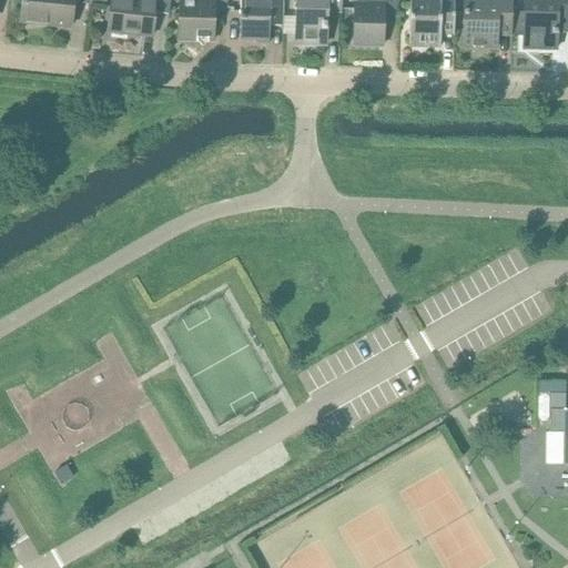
[(91,4),(91,0),(22,0),(20,22),(70,28),(73,3),(91,4)]
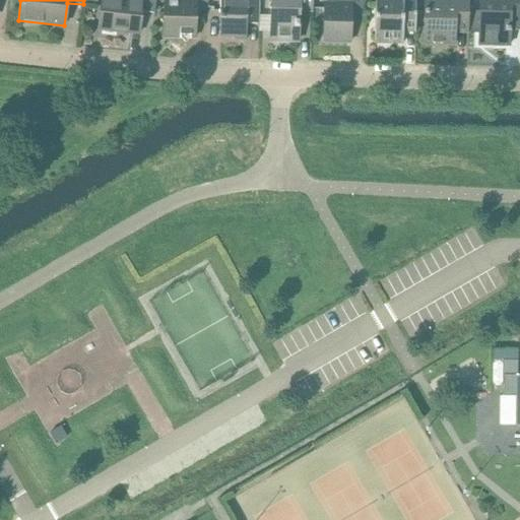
[(154,13),(155,0),(101,0),(99,29),(102,29),(102,35),(116,37),(117,31),(139,34),(142,12),(154,13)]
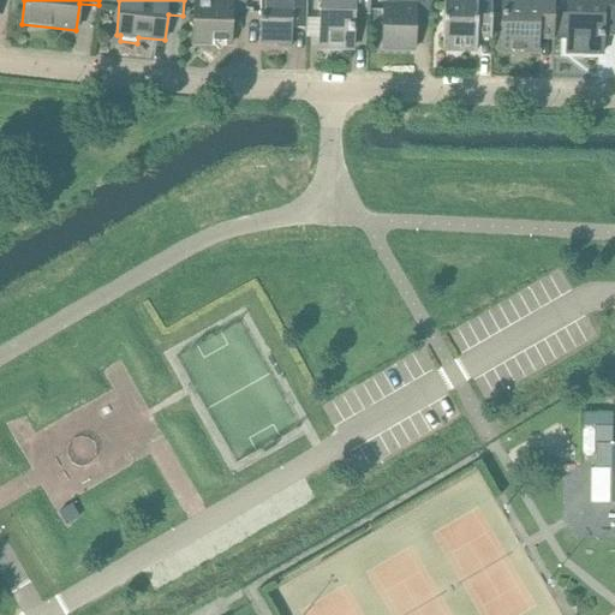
[(193,0),(193,41),(193,43),(213,45),(219,51),(225,45),(231,45),(232,10),(245,10),(245,0),(193,0)]
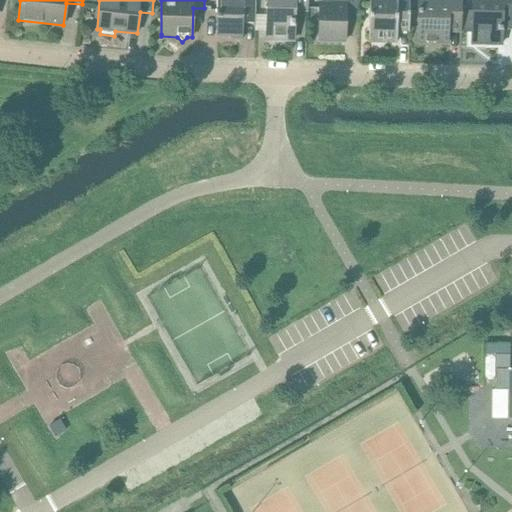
[(255,23),(255,0),(217,0),(216,36),(233,36),(233,39),(242,39),(243,23),(255,23)]
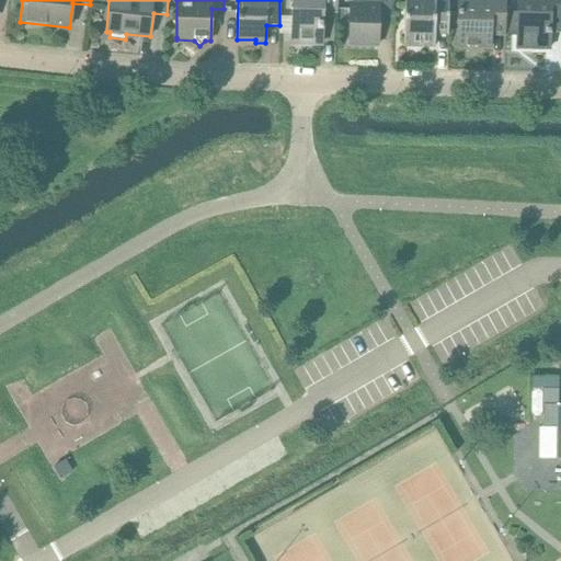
[(335,12),(335,0),(292,0),(289,8),(293,10),(293,36),(294,36),(306,41),(306,44),(321,44),(322,21),(317,19),(320,11),(322,12),(322,11),(335,12)]
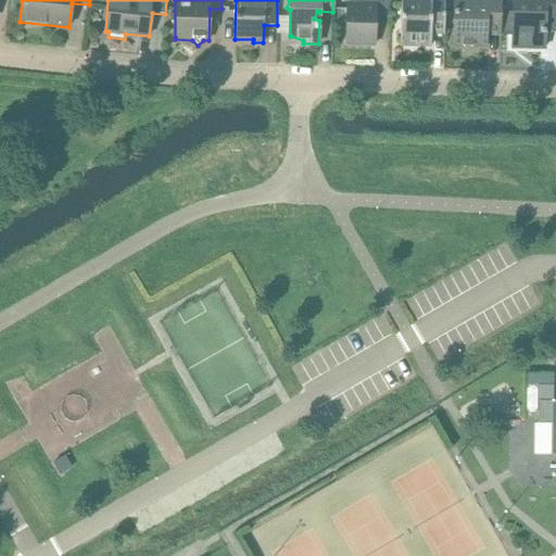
[(388,15),(388,0),(361,0),(361,4),(346,3),(345,45),(375,46),(375,14),(388,15)]
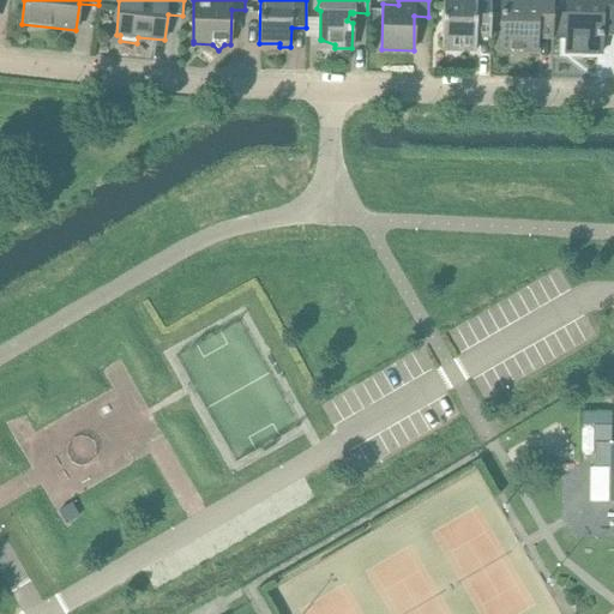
[(491,37),(491,0),(443,0),(441,50),(476,52),(476,37),(491,37)]
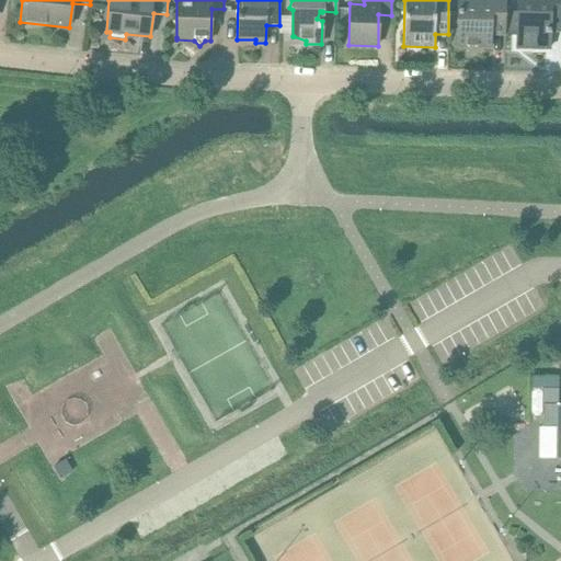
[(505,35),(505,0),(458,0),(457,47),(490,48),(491,35),(505,35)]
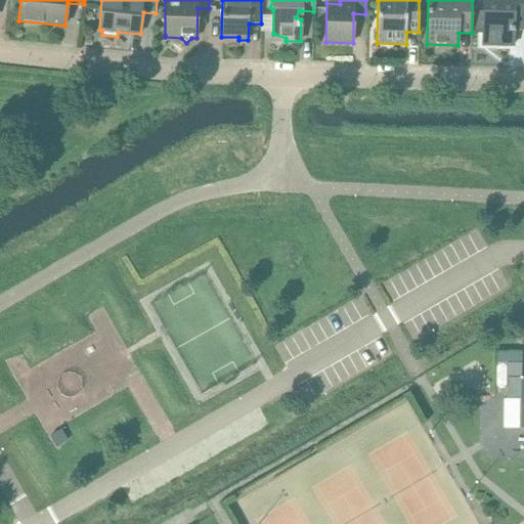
[(523,29),(523,0),(483,0),(482,45),(513,46),(514,30),(523,29)]
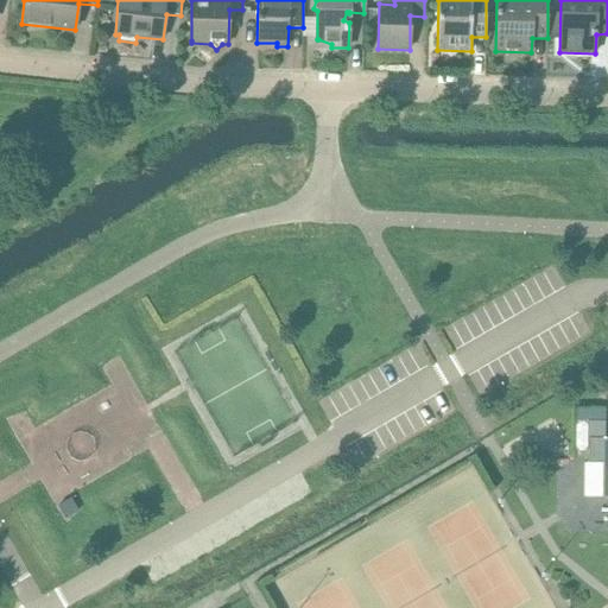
[(587,429),(587,438),(589,438),(588,463),(603,463),(603,498),(603,499),(607,499),(607,437),(605,438),(605,429),(605,422),(587,422),(587,429)]
